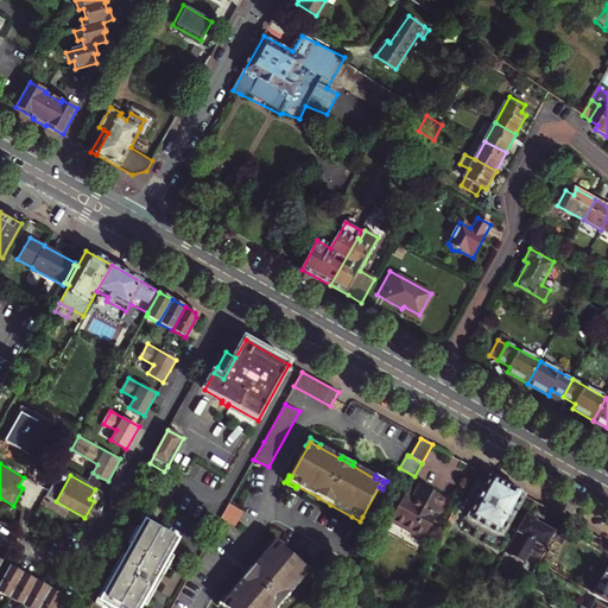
[(108,481),(97,476),(93,485),(103,489),(108,481)]
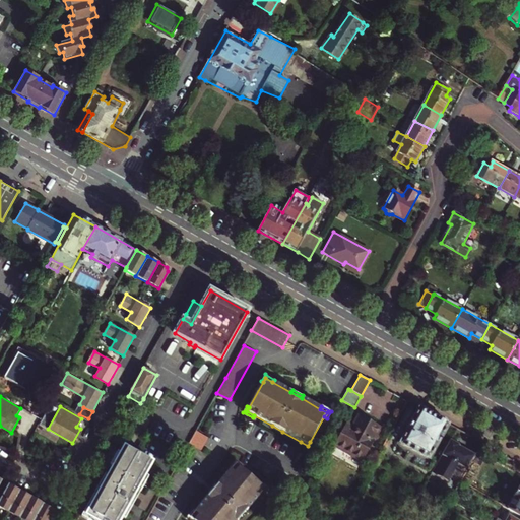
[(406,431),(400,443),(429,458),(448,424),(419,408),(413,418),(406,431)]
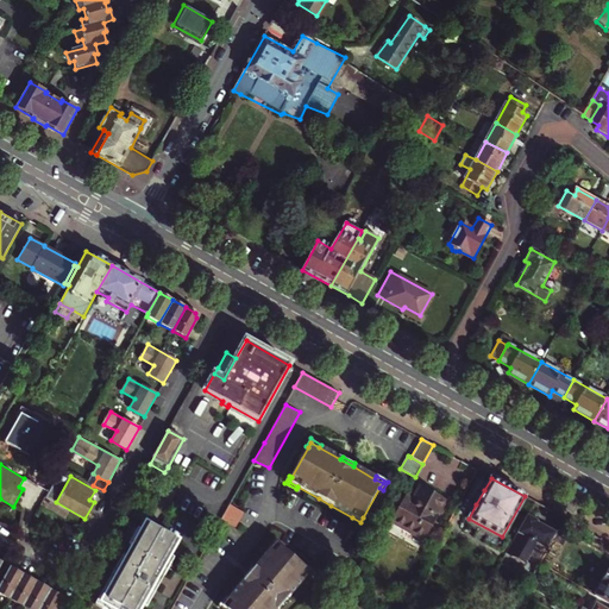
[(390,521),(424,540),(446,500),(419,484),(412,497),(406,495),(390,521)]
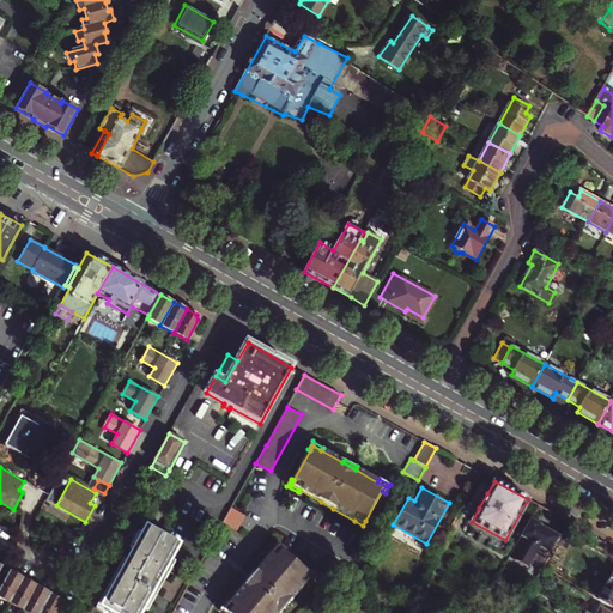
[(320,505),(332,511),(333,509),(321,502),(320,505)]
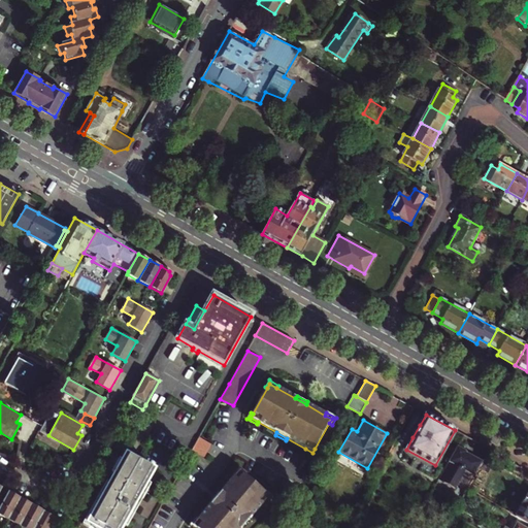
[(211,444),(199,437),(192,450),(204,457),(211,444)]
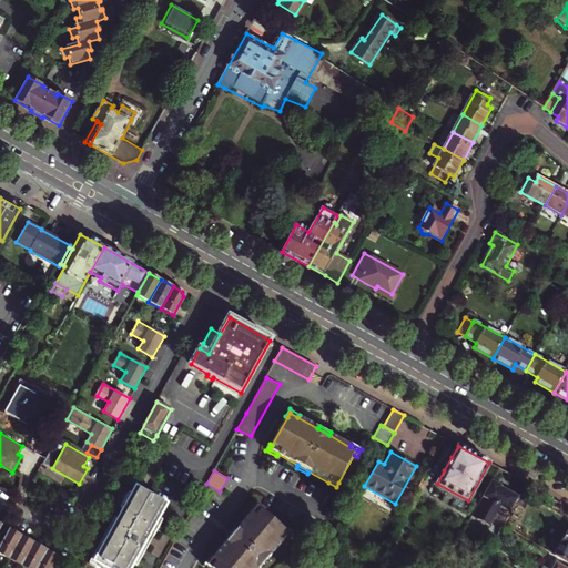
[(503,485),(492,479),(472,517),(488,526),(492,521),(501,527),(519,497),(508,490),(507,494),(500,489),(503,485)]
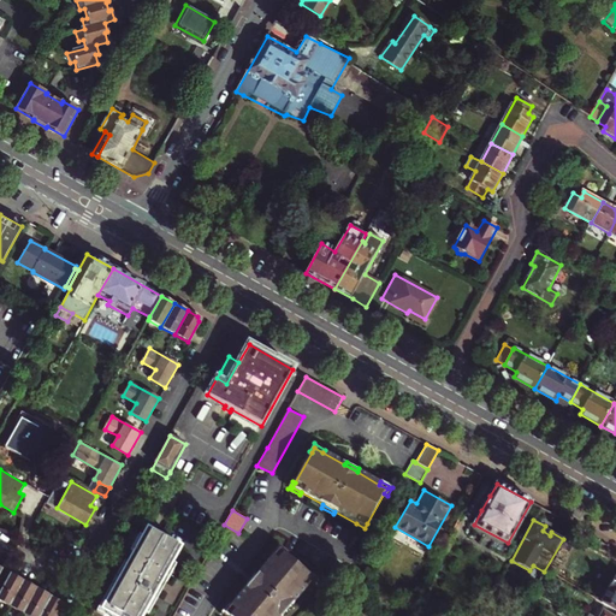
[(508,543),(474,525),(471,522),(468,528),(508,550),(511,545),(508,543)]
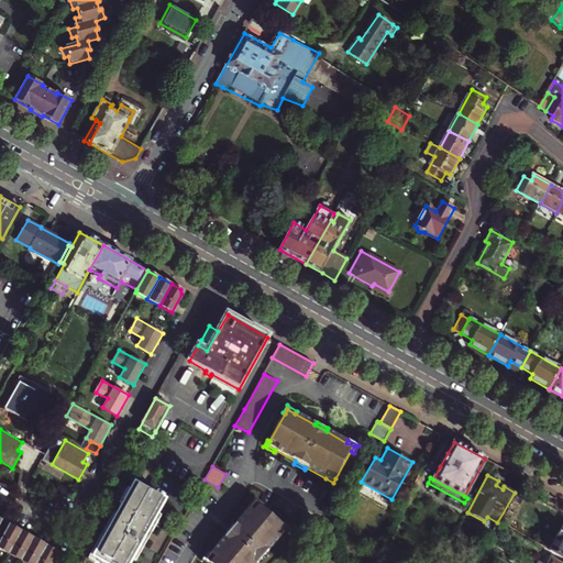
[(122,506),(92,559),(100,562),(131,562),(150,531),(153,532),(162,517),(158,515),(166,500),(134,483),(130,490),(128,489),(119,505),(122,506)]
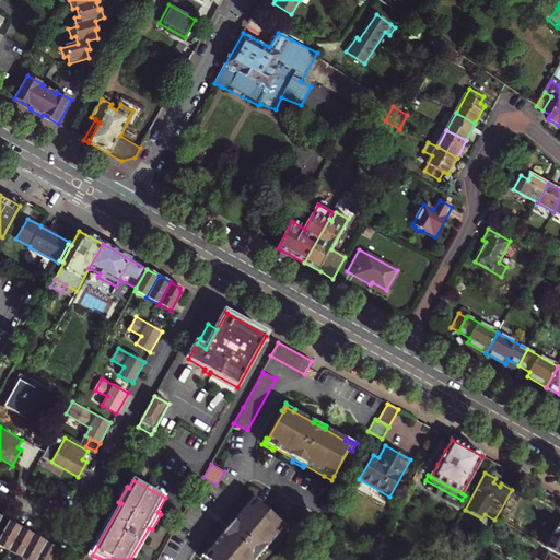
[(260,500),(254,494),(245,504),(248,506),(254,499),(258,502),(260,500)]
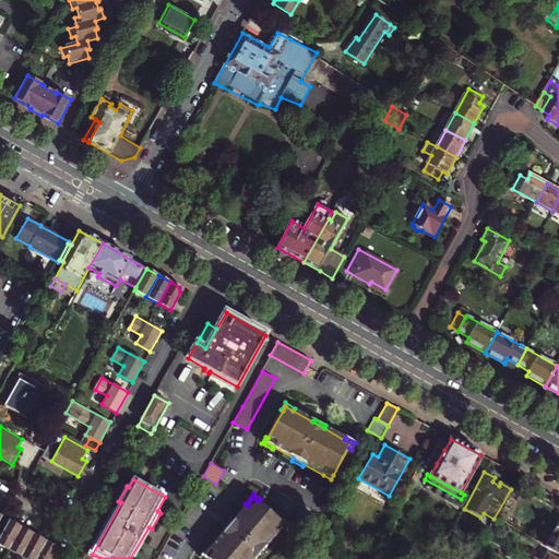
[(225,532),(210,549),(204,556),(206,558),(256,558),(257,558),(264,549),(280,532),(285,525),(281,522),(258,501),(253,498),(248,506),(233,522),(225,532)]
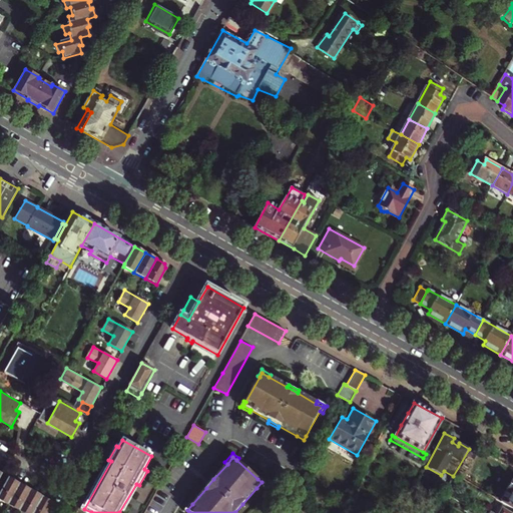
[(213,479),(211,477),(204,486),(206,488),(213,479)]
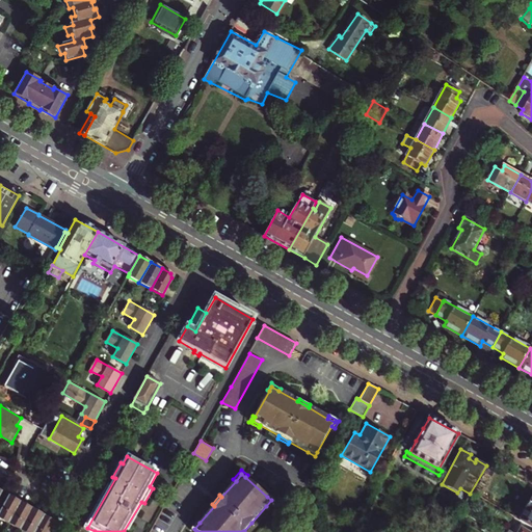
[(268,508),(275,500),(269,495),(267,497),(271,500),(266,506),(268,508)]
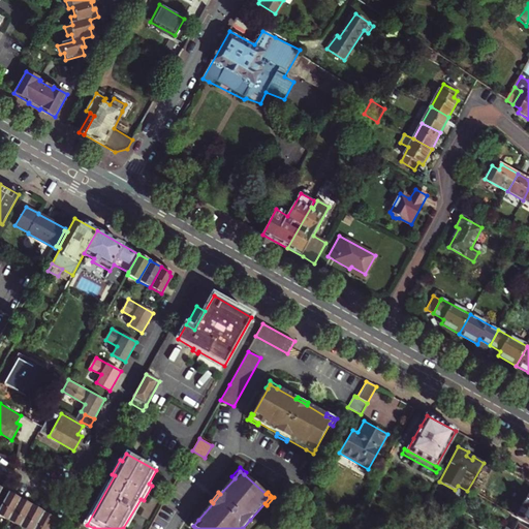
[(0,510),(0,516),(9,521),(22,498),(10,493),(0,510)]
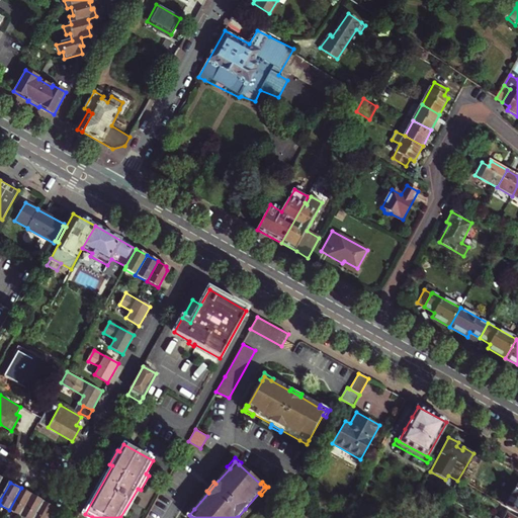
[(517,486),(506,506),(517,513),(517,486)]
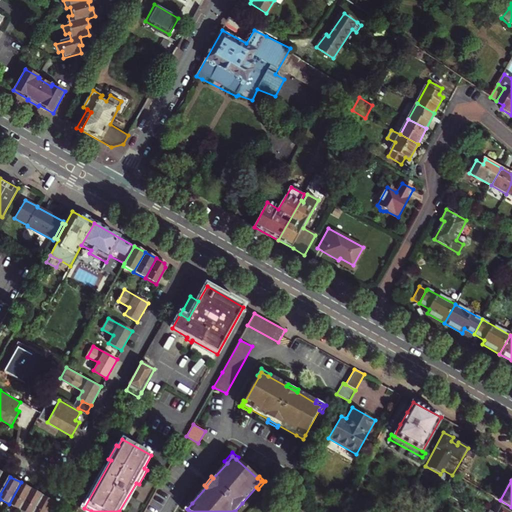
[(31,488),(21,482),(9,504),(19,510),(31,488)]
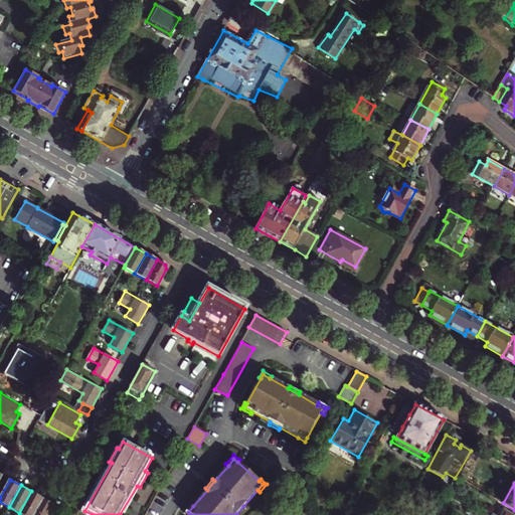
[(23,514),(32,514),(43,498),(31,491),(19,513),(23,514)]
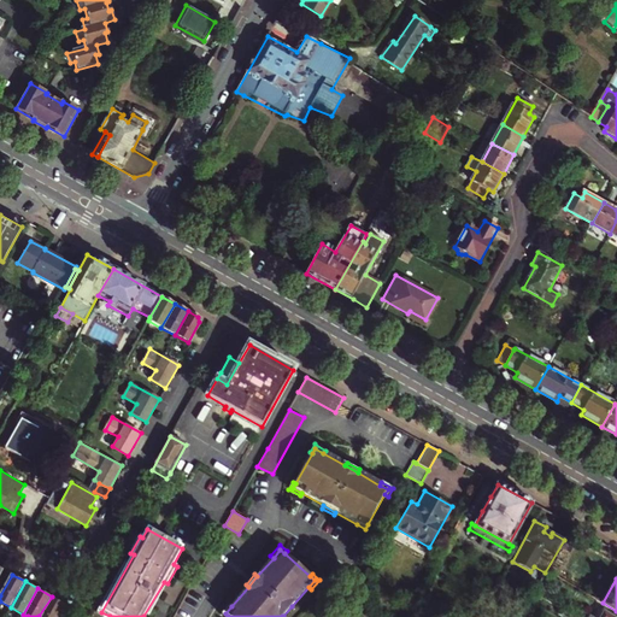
[(69,616),(75,609),(52,597),(39,616),(69,616)]
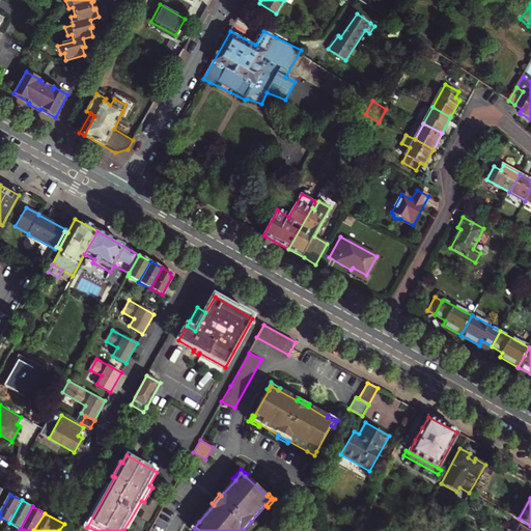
[(530,530),(530,526),(519,519),(511,530),(510,530),(530,530)]
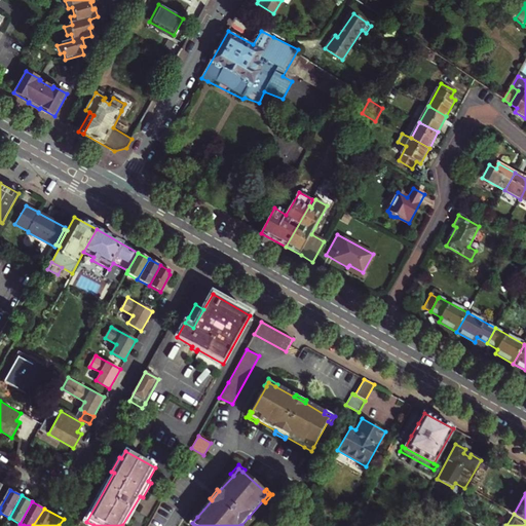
[(197,517),(195,515),(187,524),(190,525),(194,525),(192,523),(197,517)]
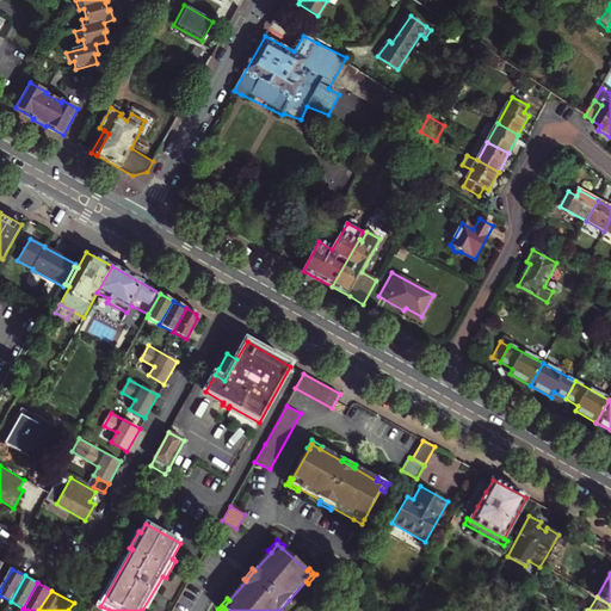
[(281,610),(284,610),(291,603),(289,600),(281,610)]
